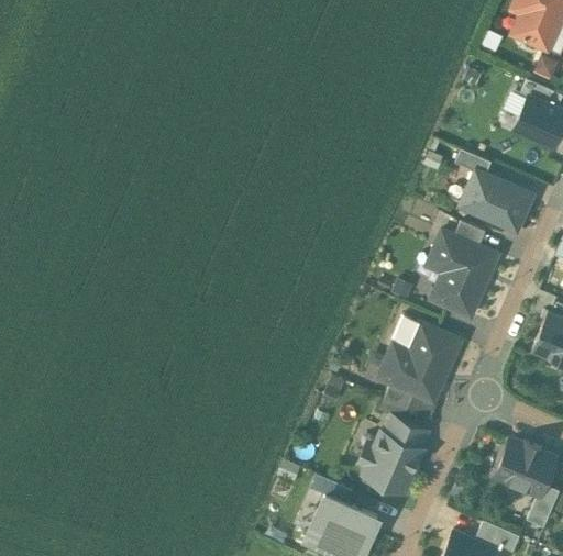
[(562,13),(562,0),(516,0),(511,12),(531,21),(521,41),(547,52),(562,13)]
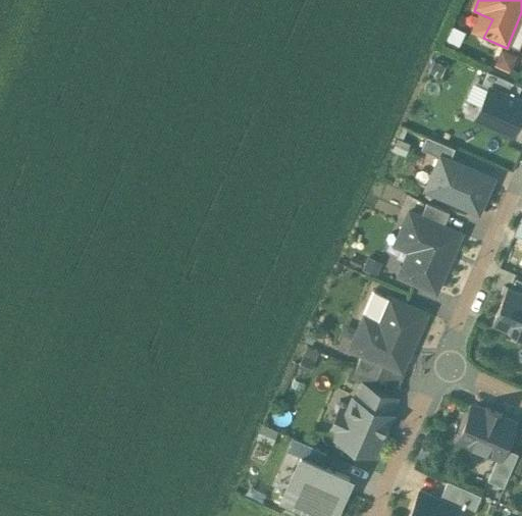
[(501,51),(493,67),(510,74),(517,58),(501,51)]
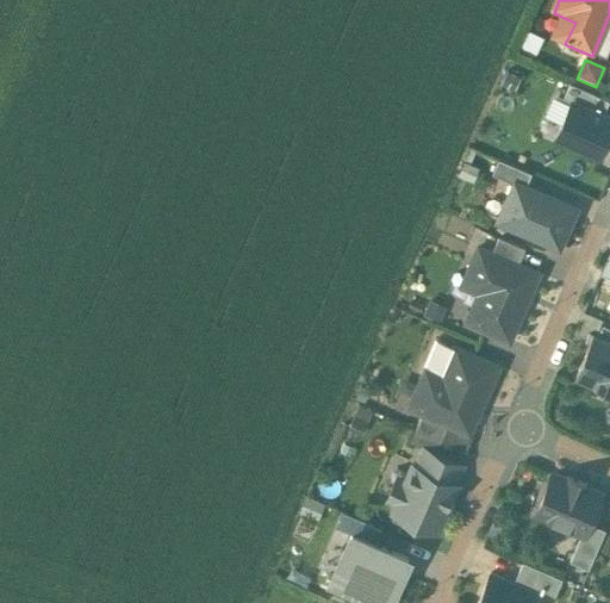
[(609,138),(609,119),(572,103),(554,142),(599,162),(609,138)]
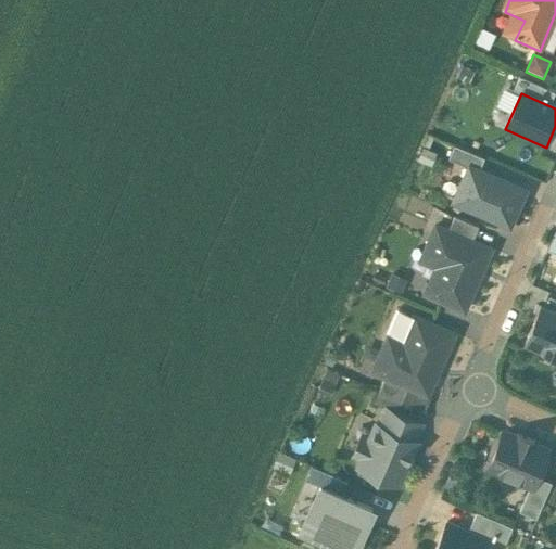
[(484,163),(455,150),(449,163),(469,171),(469,169),(479,175),(484,163)]
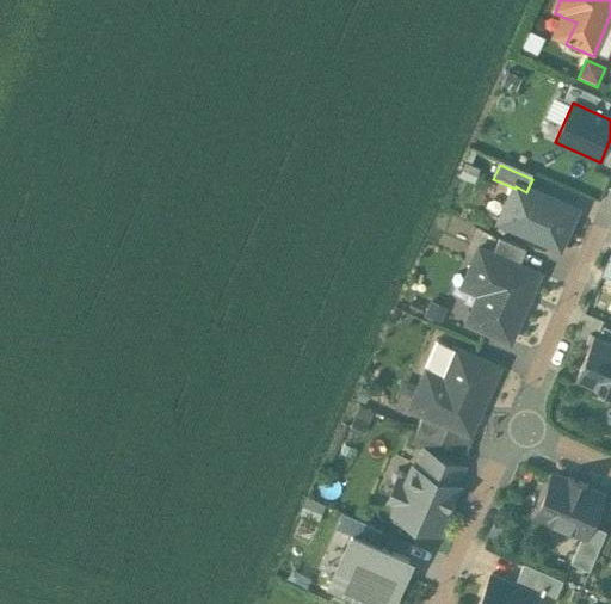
[(526,192),(516,186),(516,189),(499,227),(560,253),(578,214),(539,197),(526,192)]
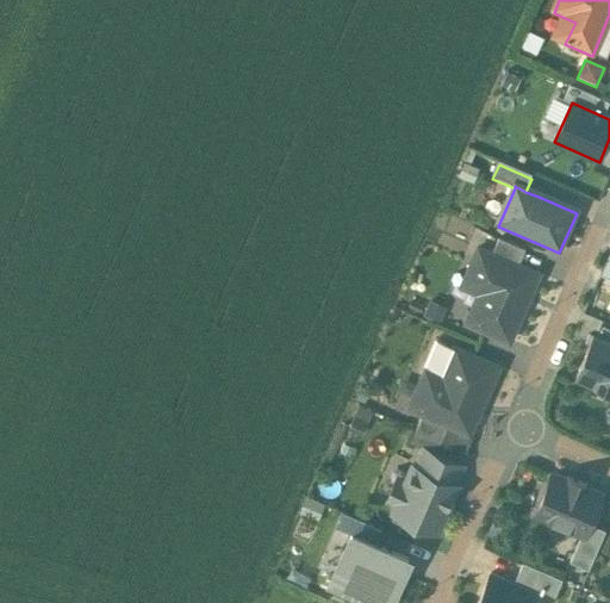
[(526,254),(499,242),(492,259),(518,269),(526,254)]
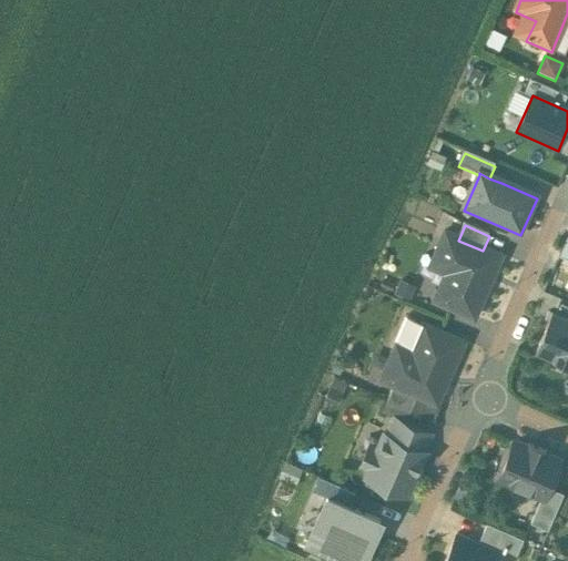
[(458,241),(446,235),(434,262),(445,266),(448,275),(445,276),(440,286),(442,288),(435,304),(438,306),(474,322),(500,259),(483,251),(458,241)]
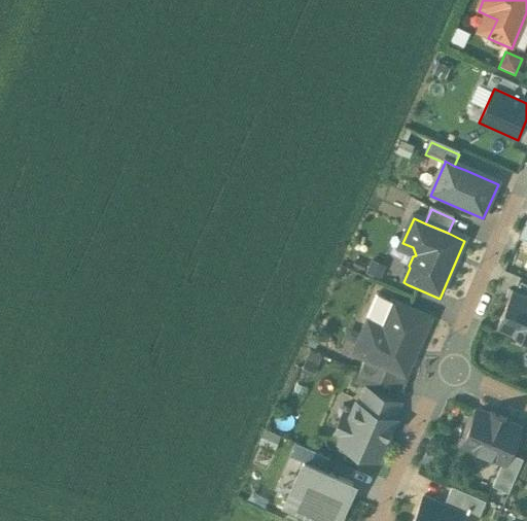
[(526,302),(513,296),(498,330),(526,342),(526,302)]
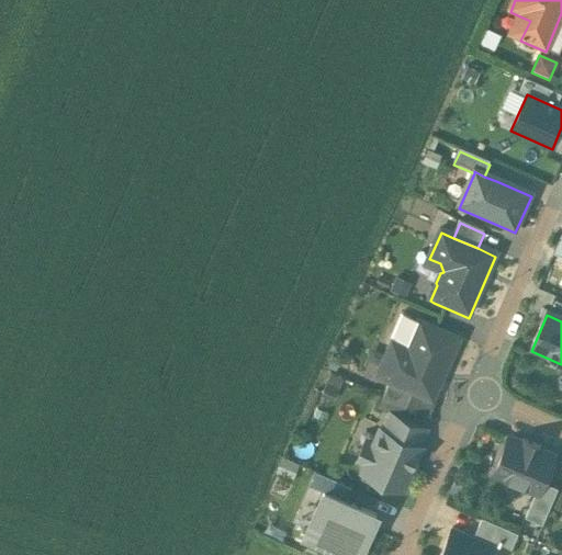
[(420,325),(414,340),(411,341),(406,351),(407,354),(400,358),(389,353),(378,380),(390,385),(414,395),(431,403),(459,342),(420,325)]
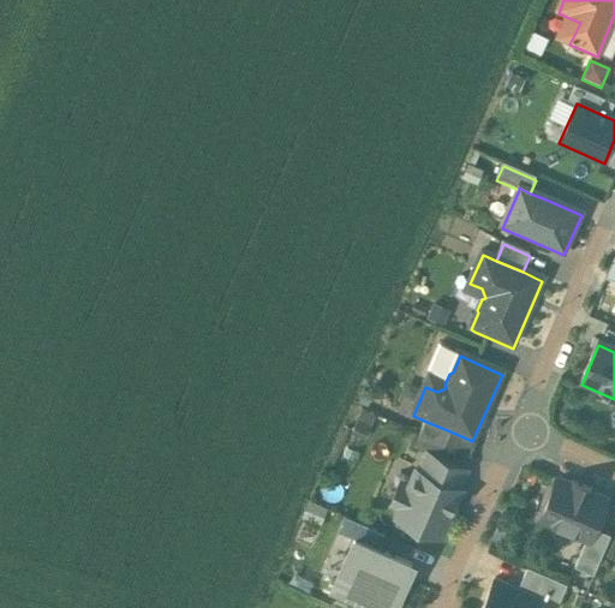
[(453,433),(427,422),(419,439),(422,439),(446,449),(453,433)]
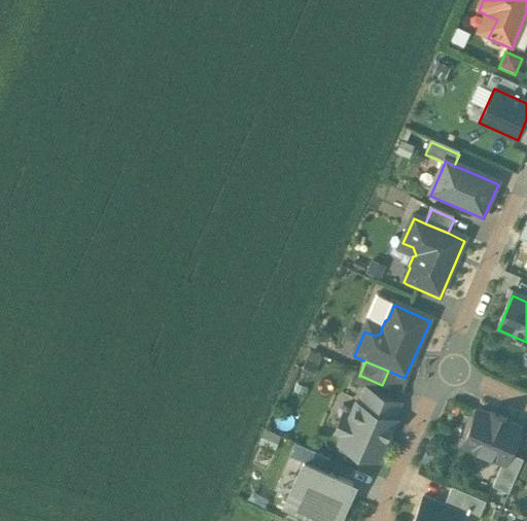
[(399,407),(366,391),(359,408),(393,422),(399,407)]
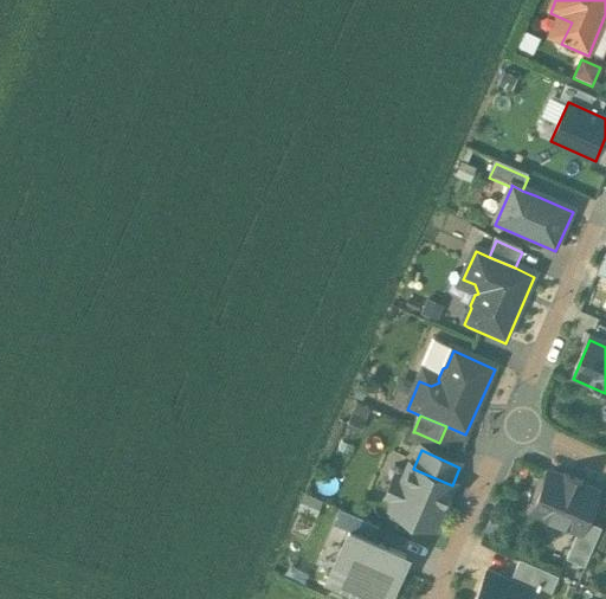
[(413,469),(411,468),(404,485),(394,482),(386,501),(395,506),(393,509),(408,516),(417,520),(416,525),(434,533),(453,487),(452,485),(413,469)]
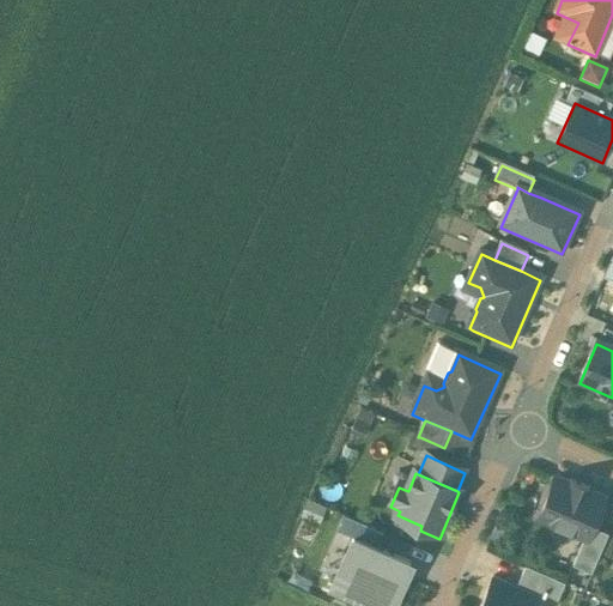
[(571,488),(557,482),(540,521),(540,522),(542,526),(553,531),(557,529),(586,541),(592,531),(604,502),(589,496),(590,494),(572,485),(571,488)]
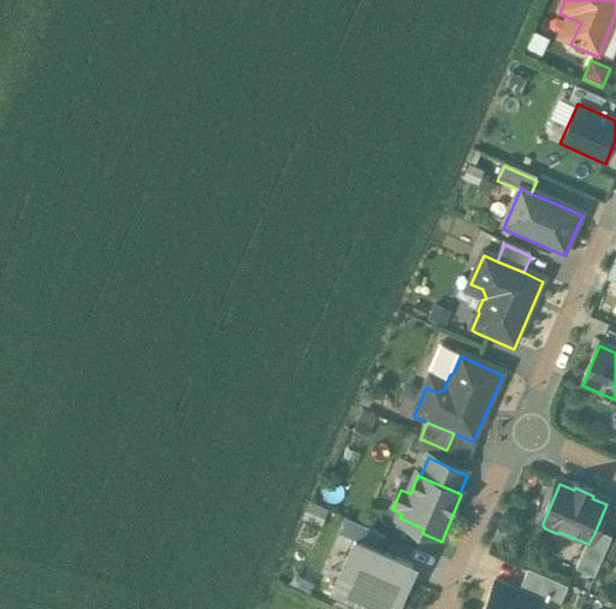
[(594,533),(588,544),(575,572),(594,580),(611,540),(594,533)]
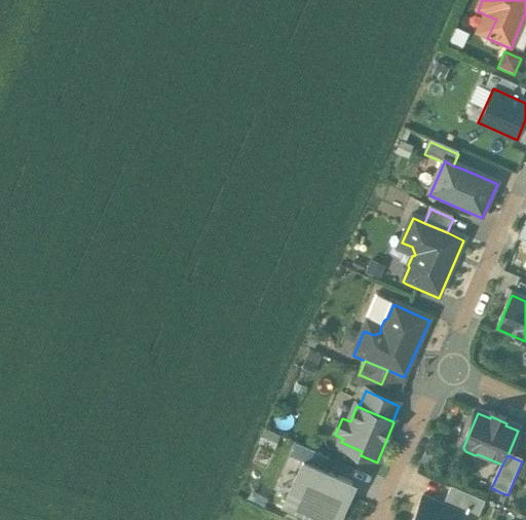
[(338,519),(352,486),(303,465),(286,507),(315,519),(338,519)]
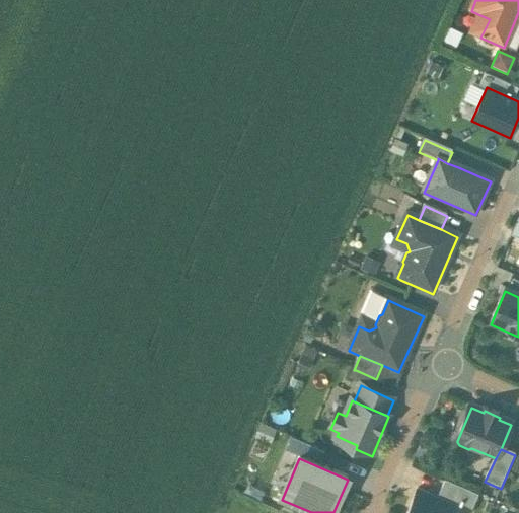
[(449,512),(451,507),(415,492),(404,512),(449,512)]
